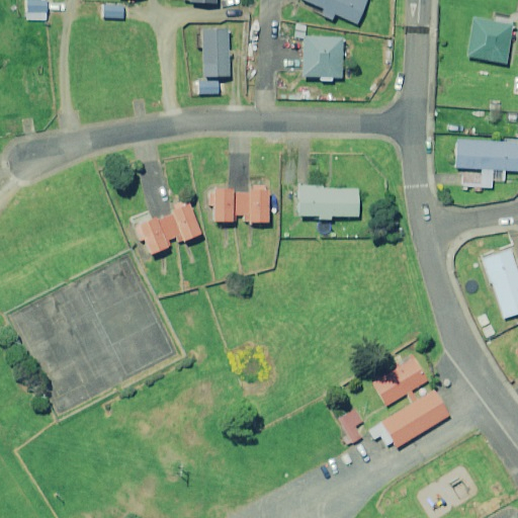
[(41,0),(25,0),(25,20),(48,21),(49,2),(42,1),(41,0)]
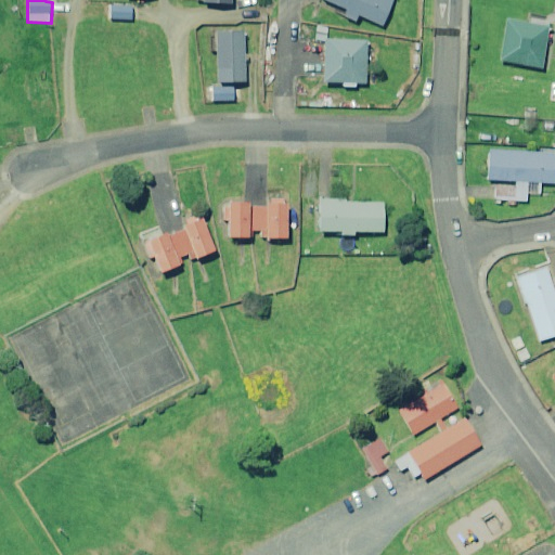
[(395,0),(325,0),(347,9),(345,16),(357,23),(359,16),(383,28),(395,0)]
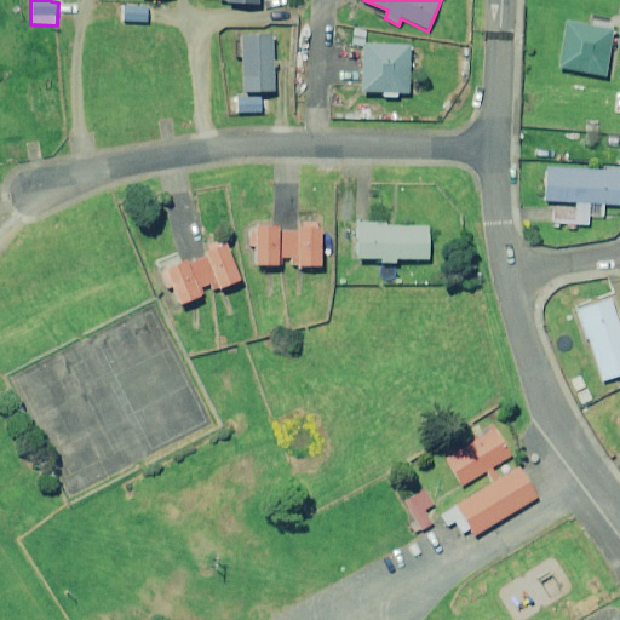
[(151,5),(125,5),(126,23),(151,26),(151,5)]
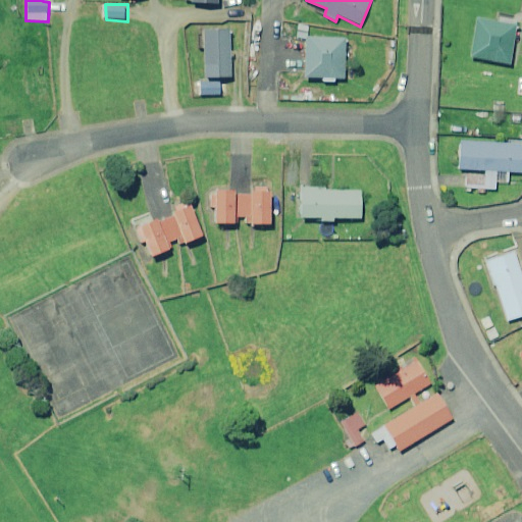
[(511,64),(517,25),(477,16),(471,57),(511,64)]
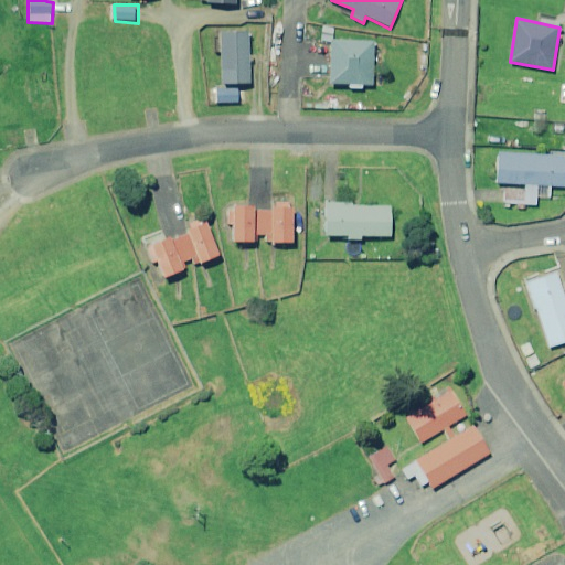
[(252,84),(251,33),(221,34),(223,84),(252,84)]
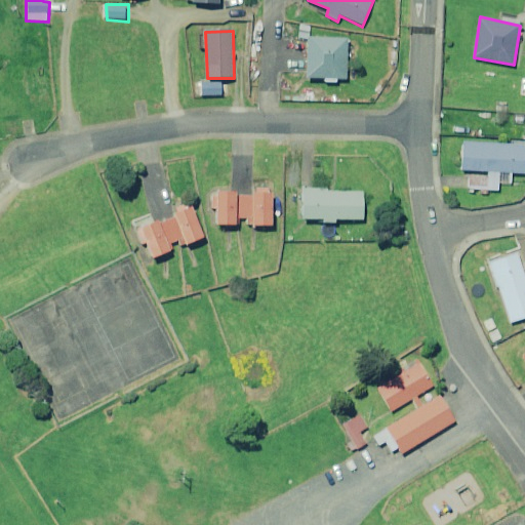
[(350,38),(309,37),(309,78),(350,80),(350,38)]
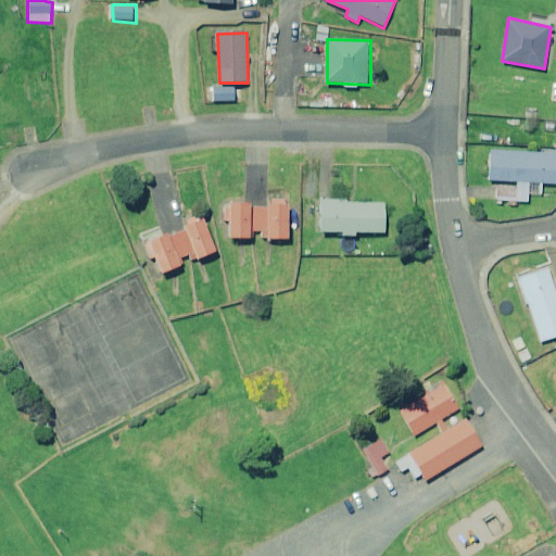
[(237,87),(213,86),(213,103),(237,101),(237,87)]
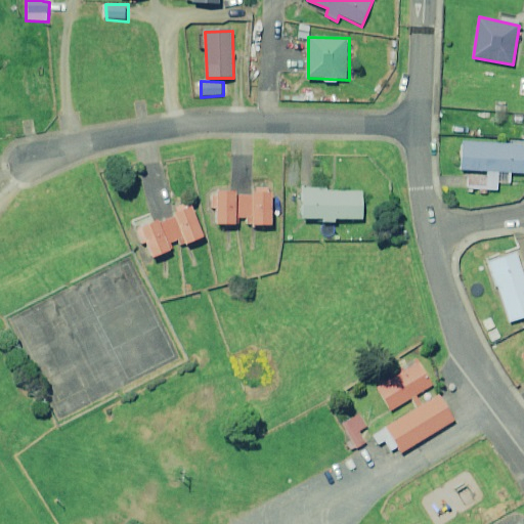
[(523,144),(463,140),(463,172),(488,172),(486,190),(499,191),(499,172),(523,174),(523,144)]
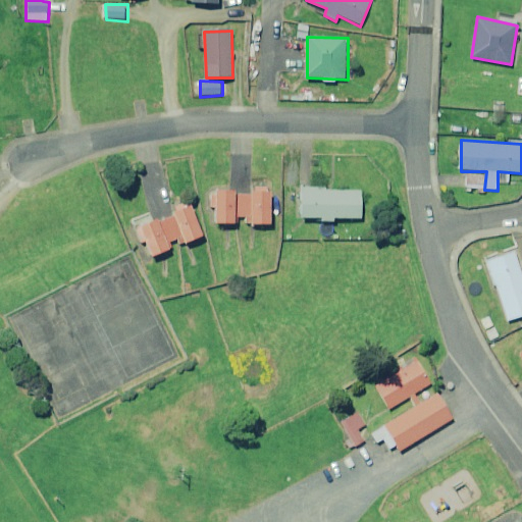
[(327,186),(302,186),(301,217),(322,218),(322,222),(335,222),(335,218),(362,219),(362,191),(327,190),(327,186)]
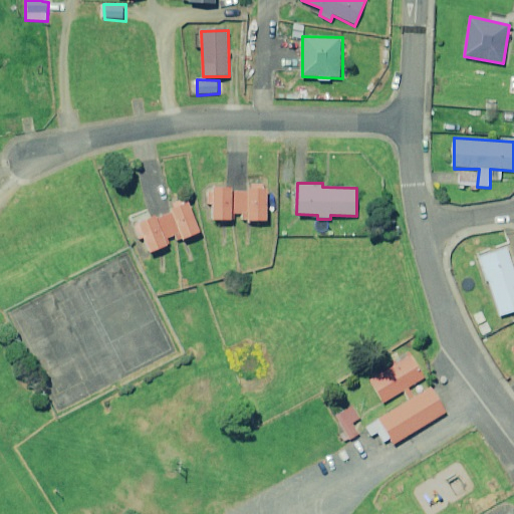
[(234,186),(214,186),(214,191),(207,191),(208,204),(213,204),(213,221),(235,221),(235,214),(242,214),(242,223),(268,224),(269,191),(265,192),(265,184),(251,184),(251,190),(247,190),(247,193),(234,193),(234,186)]
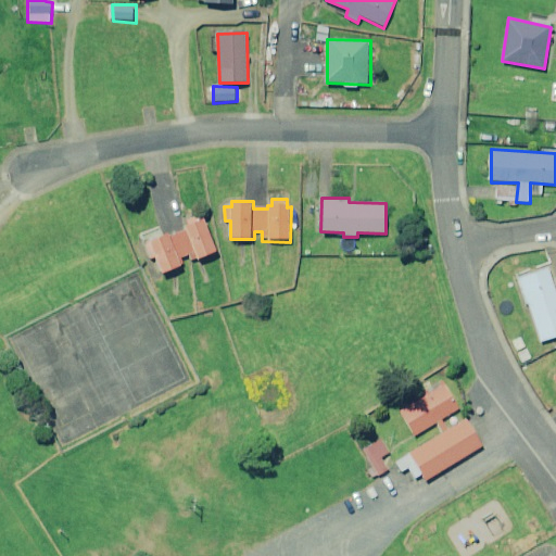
[(161,239),(144,244),(150,260),(155,257),(163,274),(184,265),(181,258),(189,255),(192,261),(197,258),(199,262),(218,253),(204,217),(199,220),(197,215),(186,219),(189,227),(184,229),(185,231),(172,237),(169,231),(160,236),(161,239)]
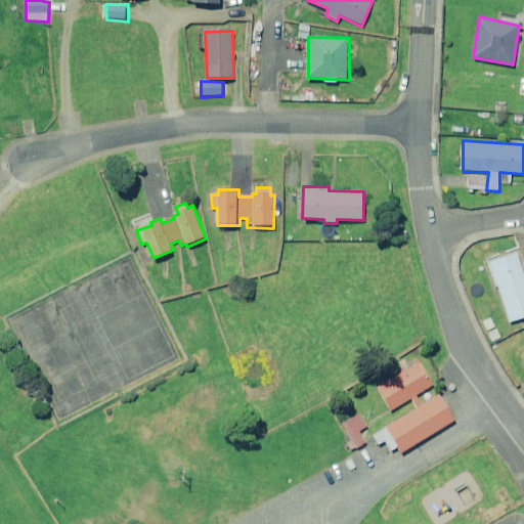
[(517,252),(489,260),(496,288),(498,287),(509,322),(523,318),(523,270),(523,271),(517,252)]
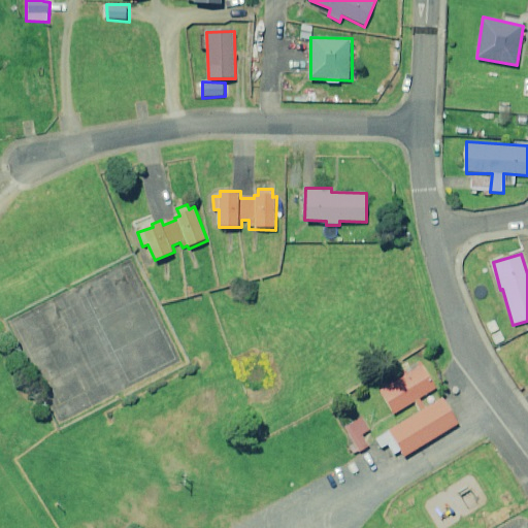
[(422,362),(380,389),(394,413),(436,389),(422,362)]
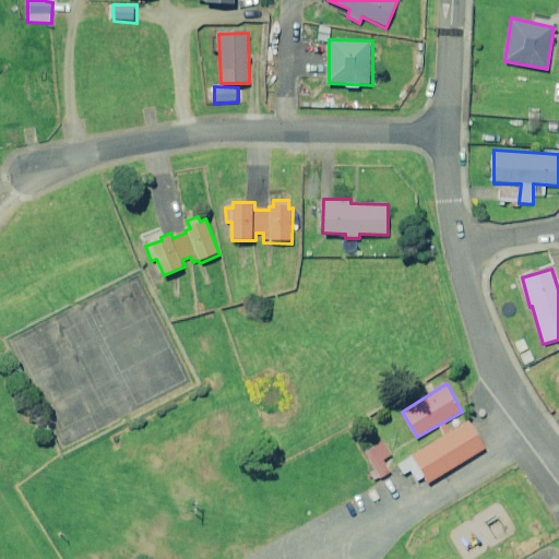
[(472,419),(414,455),(429,484),(486,451),(472,419)]
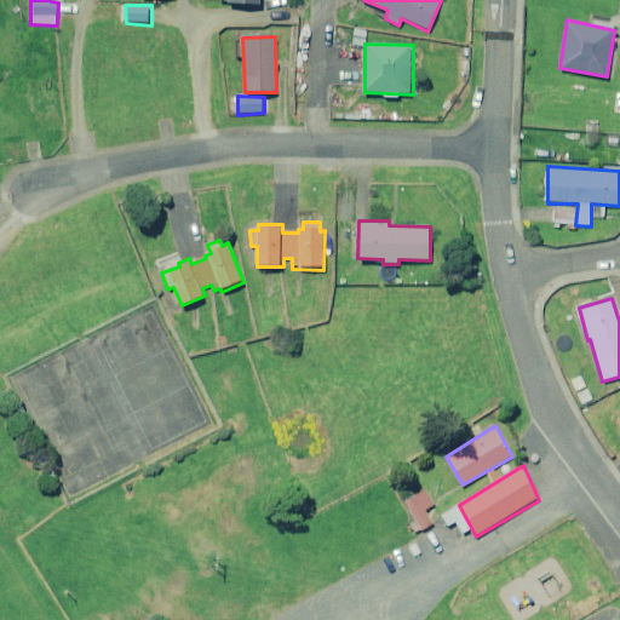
[(435,505),(426,489),(406,499),(417,521),(412,524),(417,533),(422,528),(423,532),(435,527),(426,511),(435,505)]
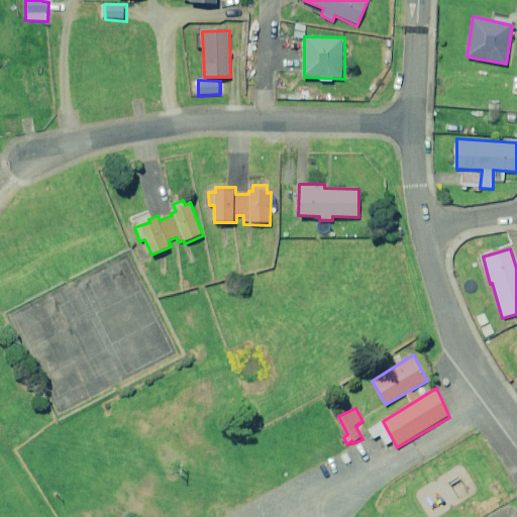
All buildings are outlined.
